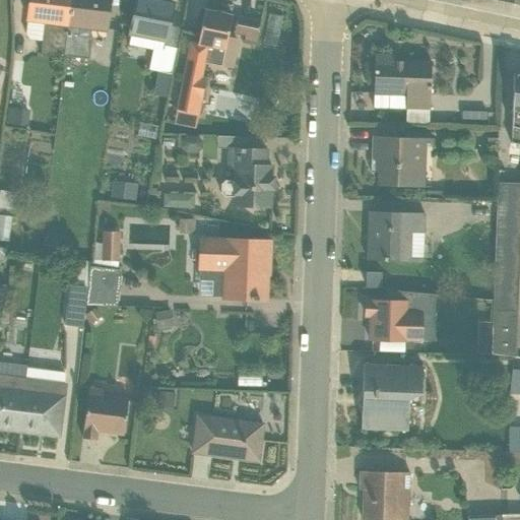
[(64,58),(69,0),(30,0),(24,37),(28,42),(42,44),(42,56),(64,58)]
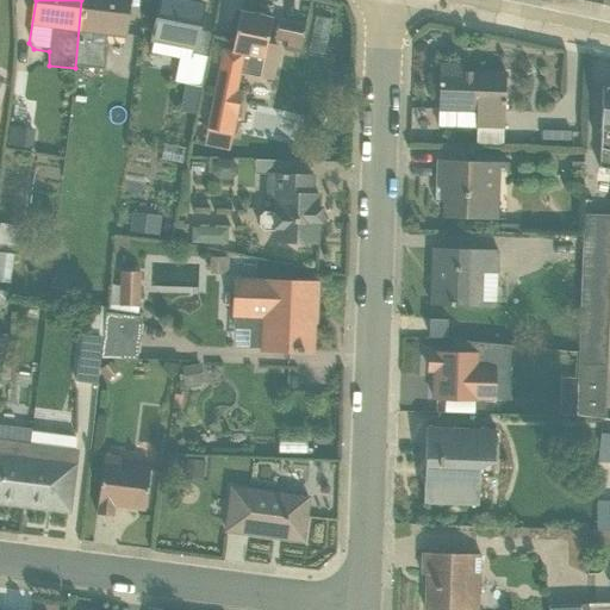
[(106,36),(125,37),(129,0),(81,0),(75,68),(103,70),(106,36)]
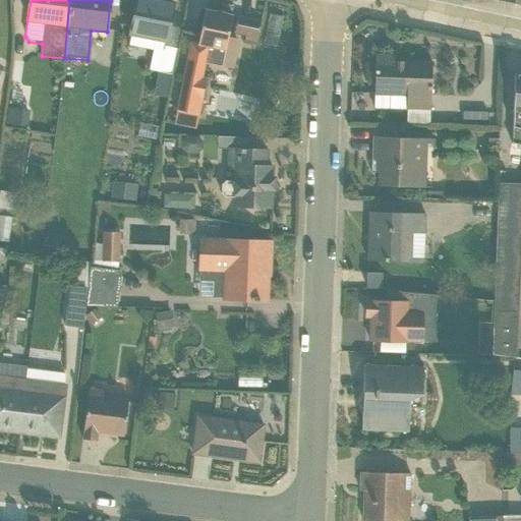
[(126,0),(120,33),(160,41),(167,0),(165,0),(126,0)]
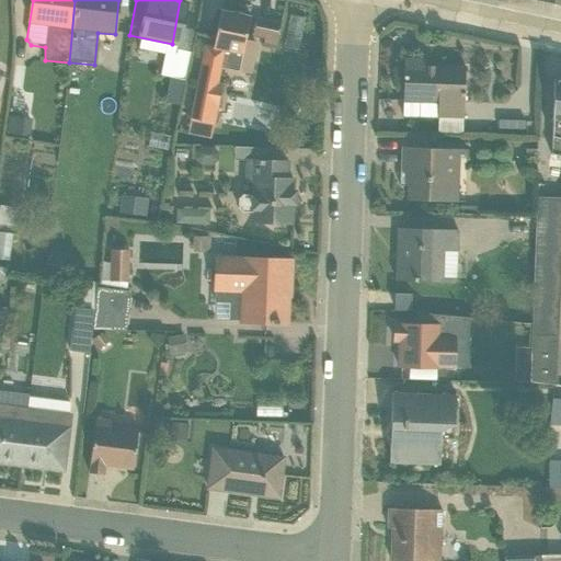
[(197,46),(230,53),(239,11),(207,4),(197,46)]
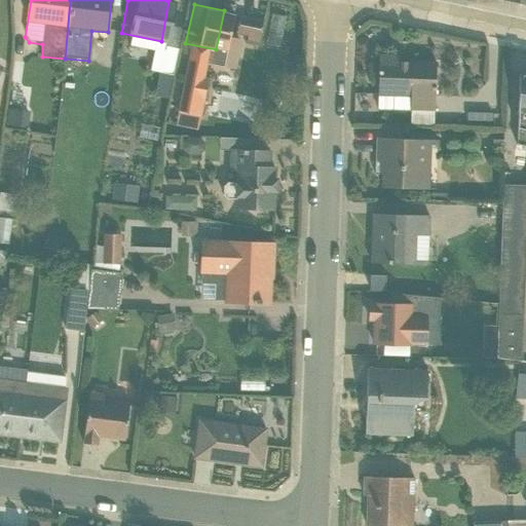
[(159,71),(161,50),(140,47),(138,68),(159,71)]
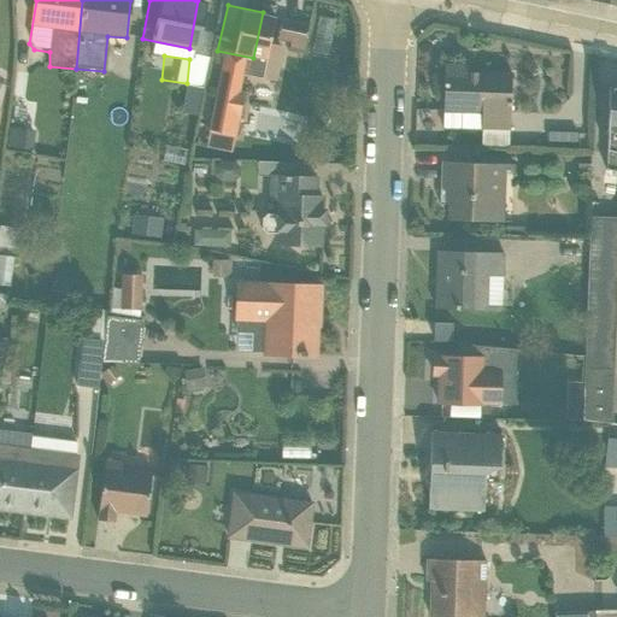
[(504,128),(505,66),(439,64),(436,110),(477,111),(476,128),(504,128)]
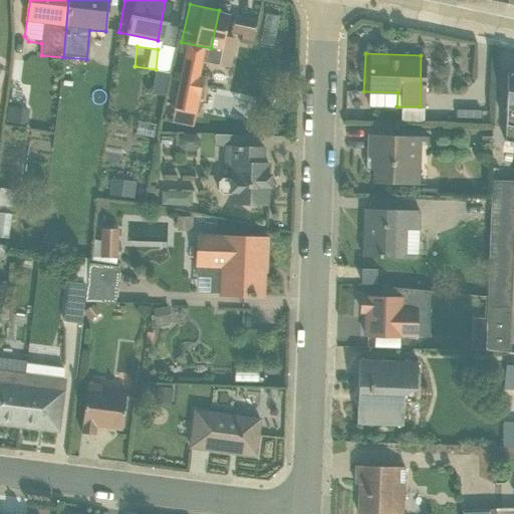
[(513,144),(513,73),(508,72),(508,74),(505,142),(513,144)]
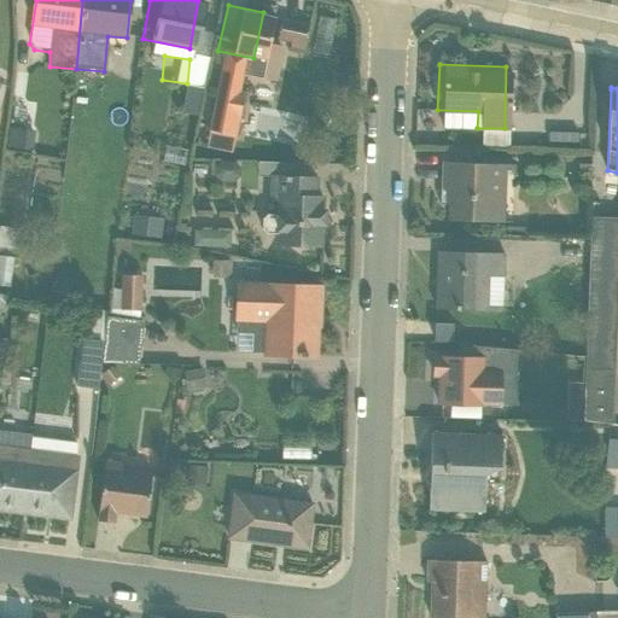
[(579,132),(549,132),(549,145),(579,146),(579,132)]
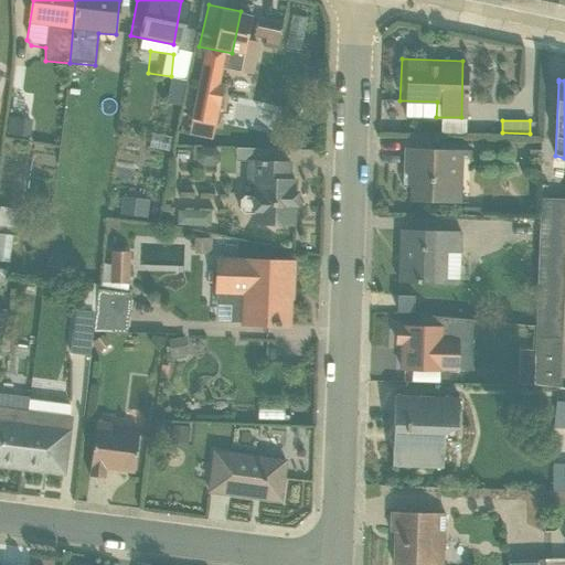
[(396,201),(460,202),(461,148),(397,147),(396,201)]
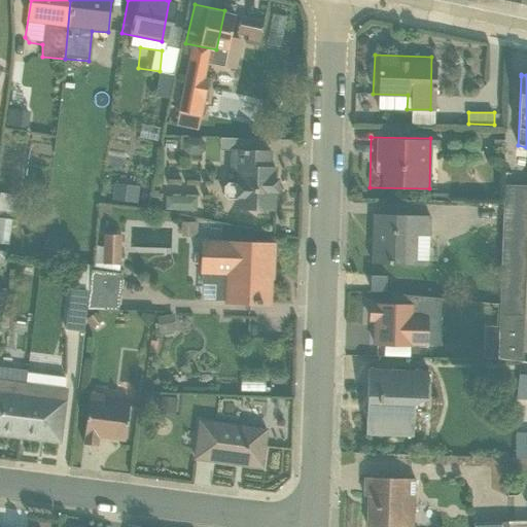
[(225,208),(271,210),(272,166),(265,166),(266,149),(227,148),(225,208)]
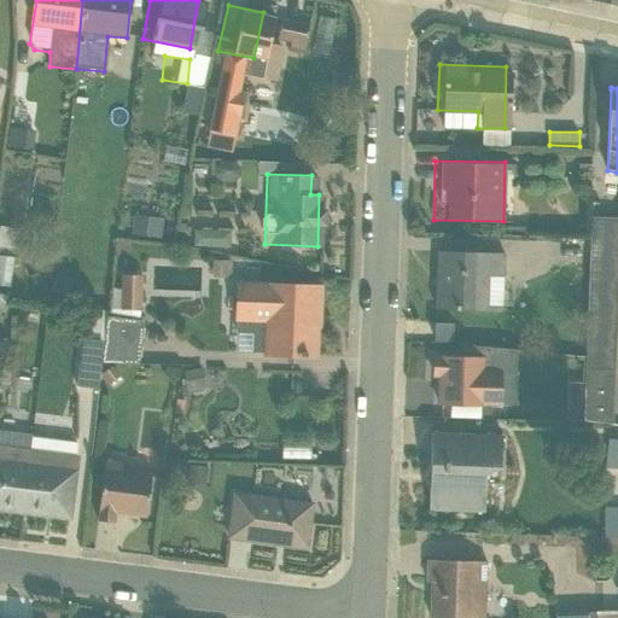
[(134,213),(132,232),(161,235),(163,216),(134,213)]
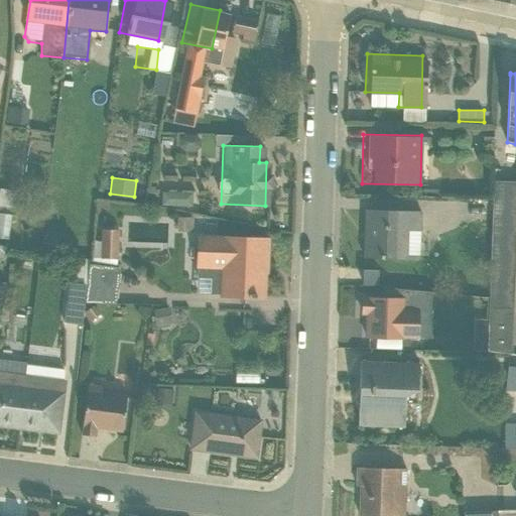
[(515,257),(515,179),(495,178),(490,316),(476,315),(474,349),(513,351),(515,257)]
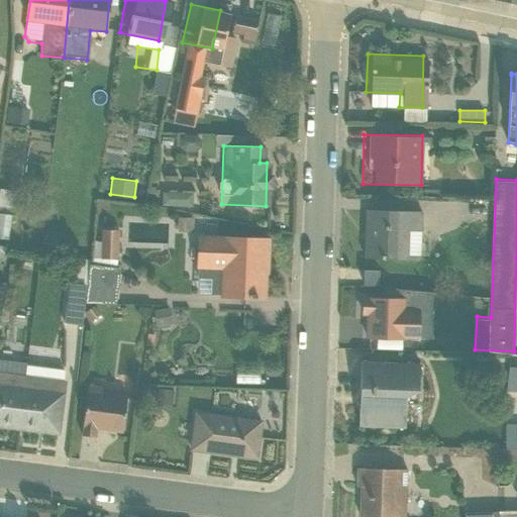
[(193,193),(163,191),(163,204),(192,205),(193,193)]
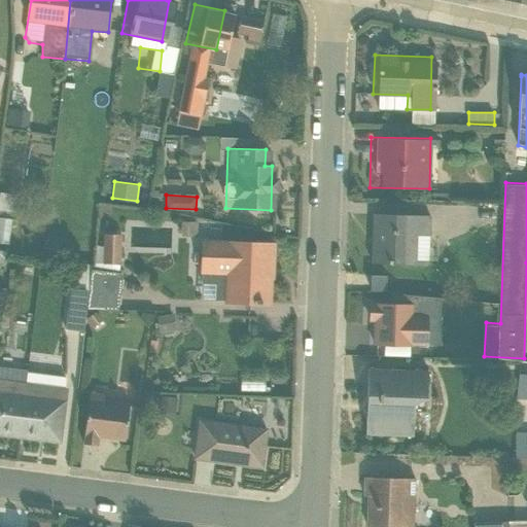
[(366,265),(412,266),(412,233),(426,234),(426,214),(369,213),(366,265)]
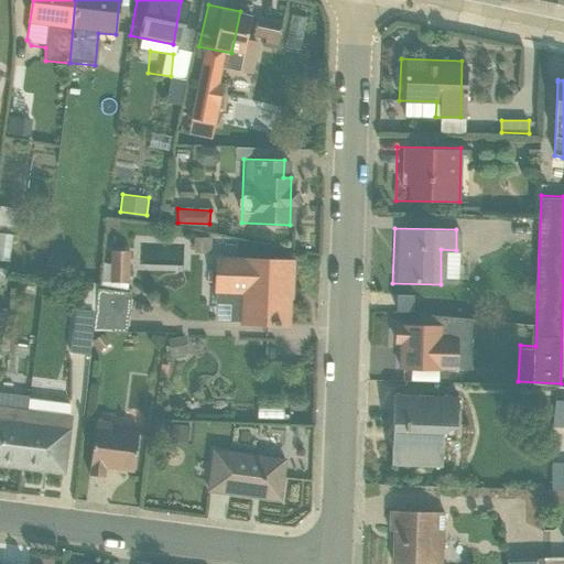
[(212,237),(194,236),(194,250),(212,250),(212,237)]
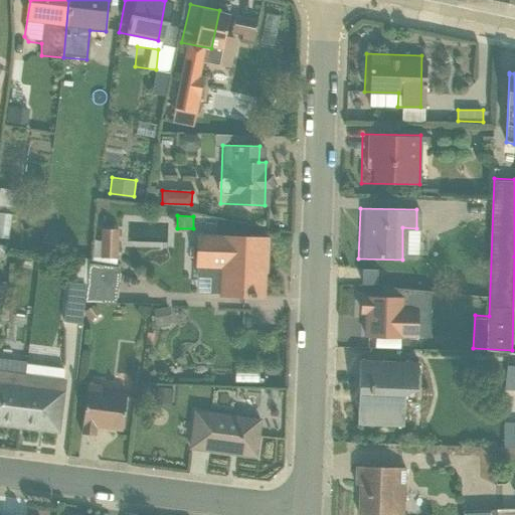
[(119,227),(102,227),(101,255),(118,256),(119,227)]
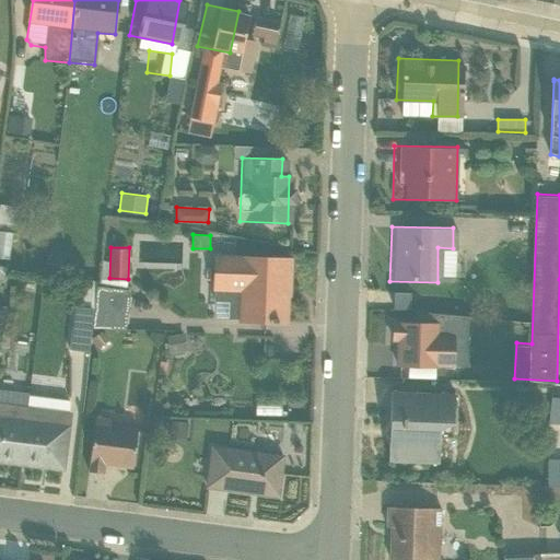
[(221,317),(284,321),(287,255),(206,252),(203,302),(221,303),(221,317)]
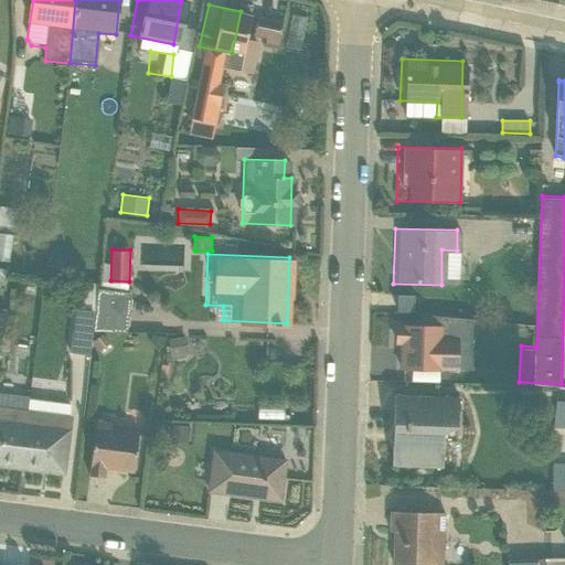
[(98,286),(94,328),(127,329),(131,290),(98,286)]
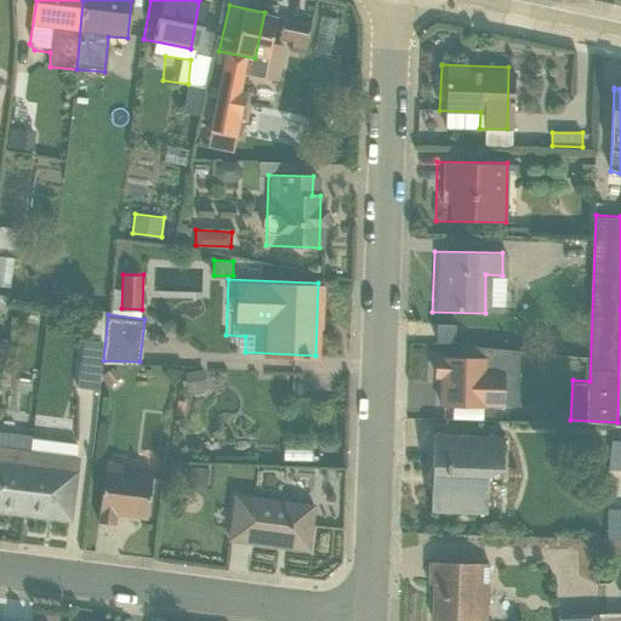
[(103,340),(84,339),(78,385),(100,388),(102,360),(103,340)]
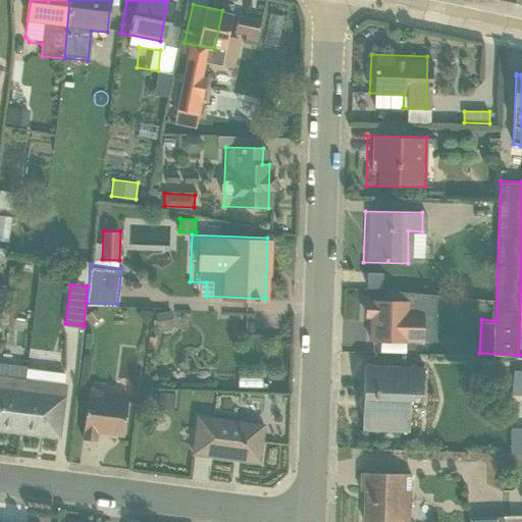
[(363,338),(430,342),(431,303),(365,300),(363,338)]
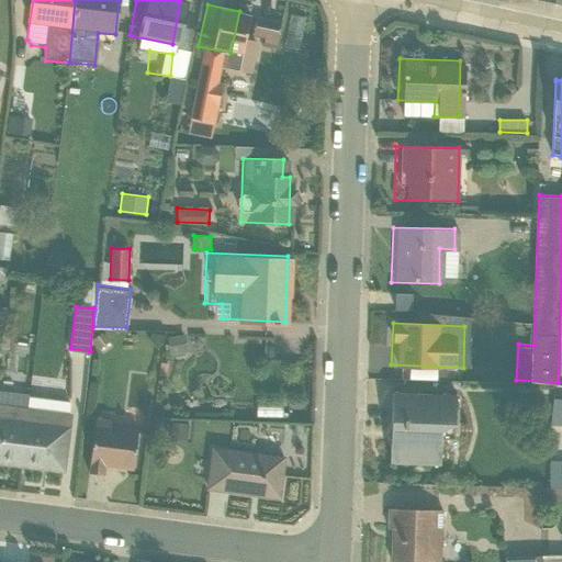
[(184,333),(167,335),(170,352),(188,350),(184,333)]
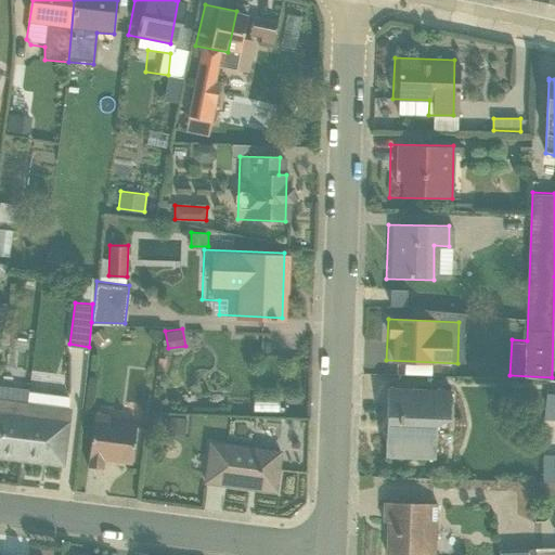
[(431,460),(431,431),(440,431),(441,390),(377,389),(375,459),(431,460)]
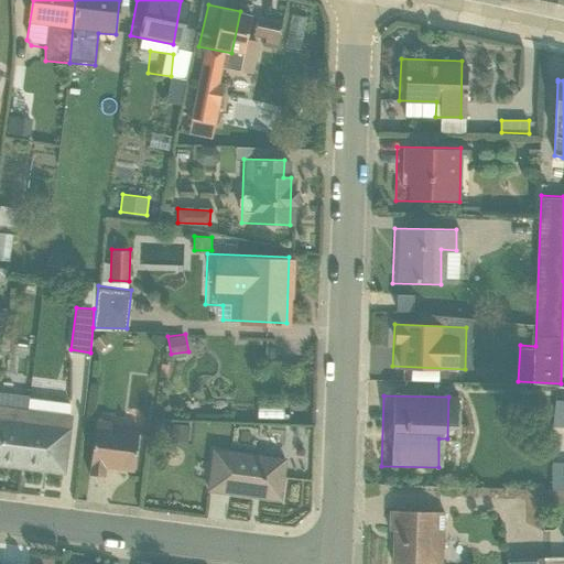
[(0,467),(14,469),(23,410),(0,405),(0,467)]
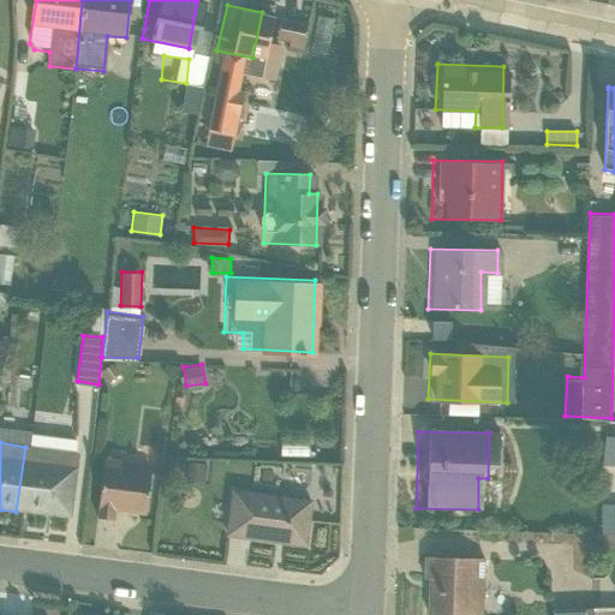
[(16,512),(66,519),(76,454),(25,447),(16,512)]
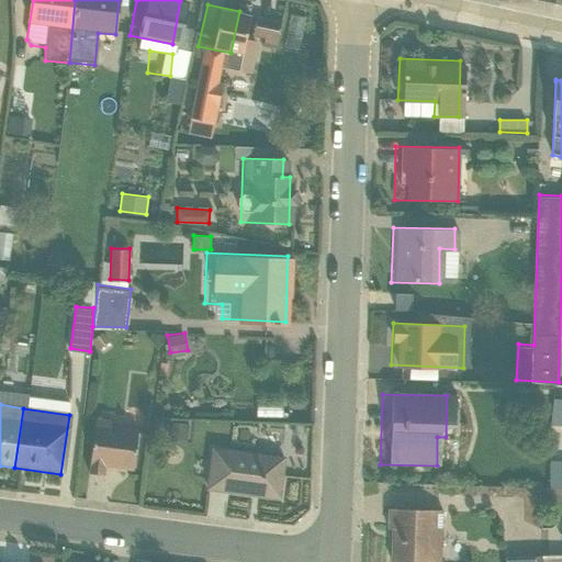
[(105,463),(134,468),(138,431),(139,427),(111,424),(112,417),(97,415),(89,473),(104,475),(105,463)]
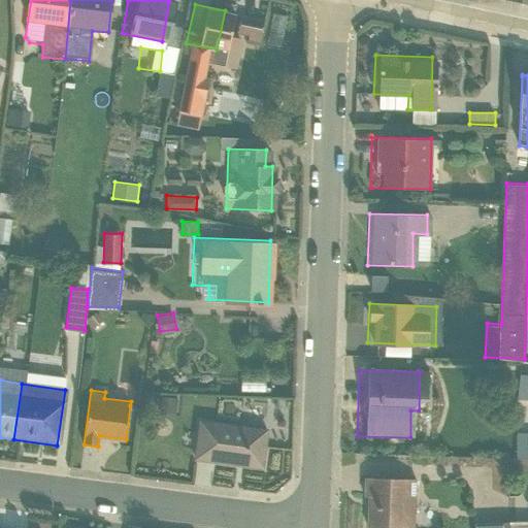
[(177,398),(160,396),(158,410),(175,414),(177,398)]
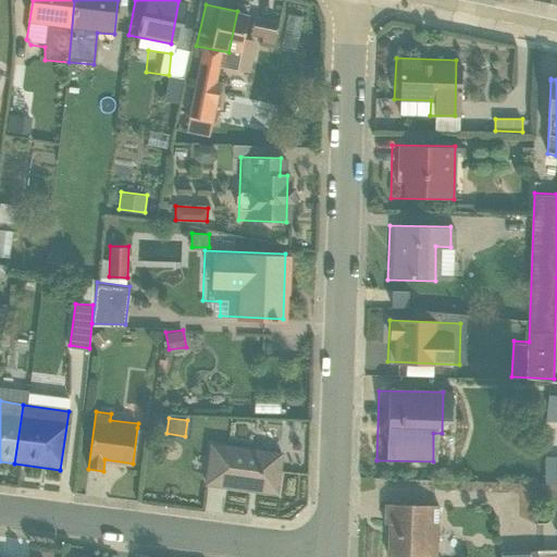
[(207,486),(279,495),(281,470),(284,452),(212,442),(207,486)]
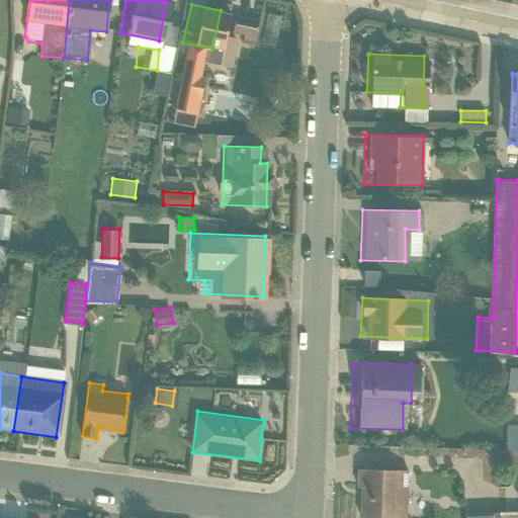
[(517,442),(517,426),(498,426),(498,441),(517,442)]
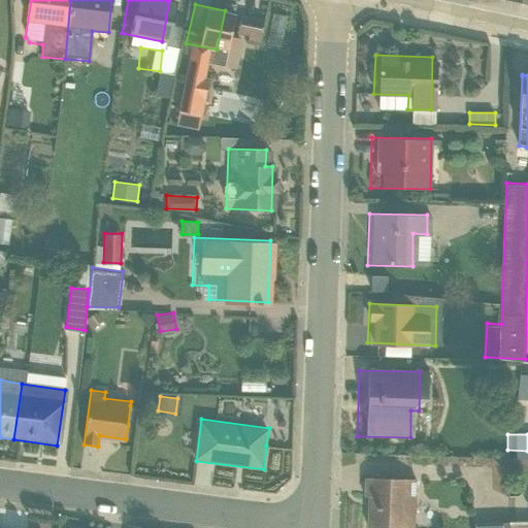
[(362,526),(411,527),(411,480),(362,480),(362,526)]
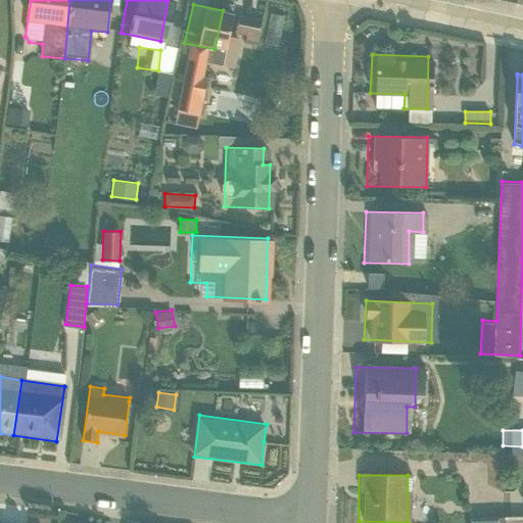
[(522,522),(522,514),(469,516),(469,522),(522,522)]
